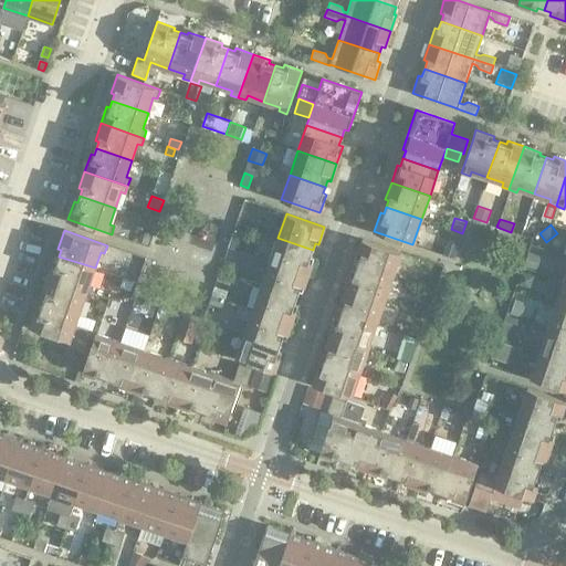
[(153,233),(144,230),(139,242),(148,245),(153,233)]
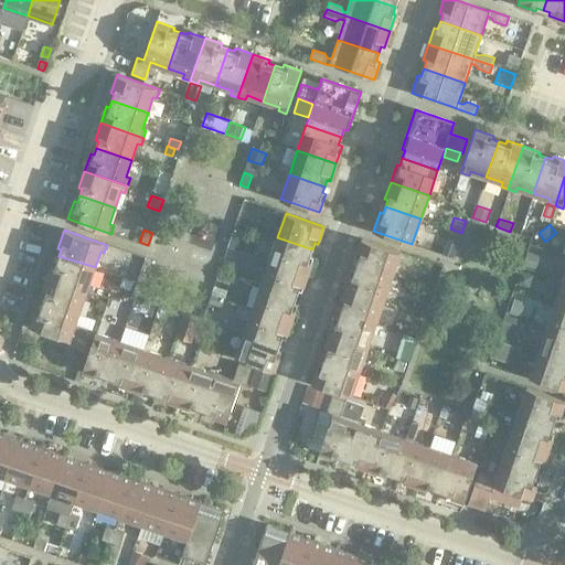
[(461,234),(449,230),(446,237),(458,242),(461,234)]
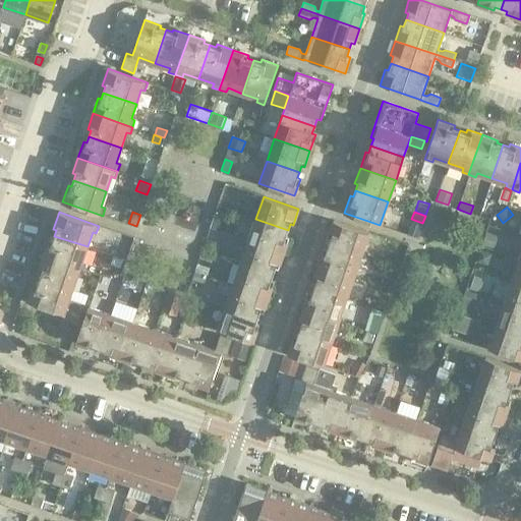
[(232,220),(215,215),(211,228),(228,233),(232,220)]
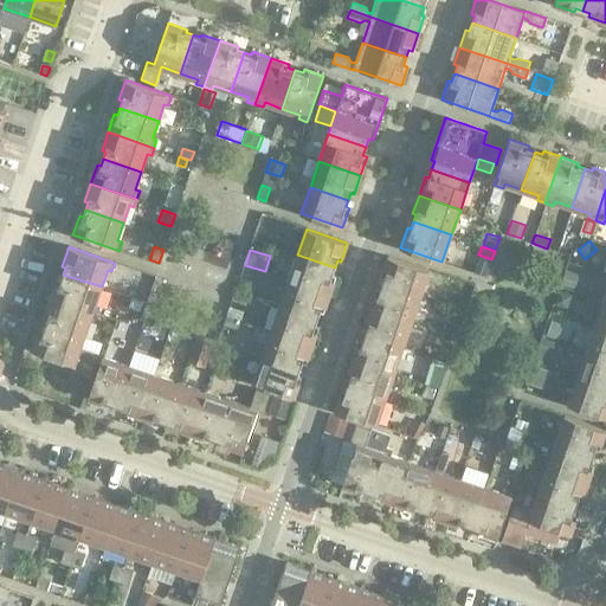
[(335,268),(297,255),(289,281),(329,294),(336,276),(333,275),(335,268)]
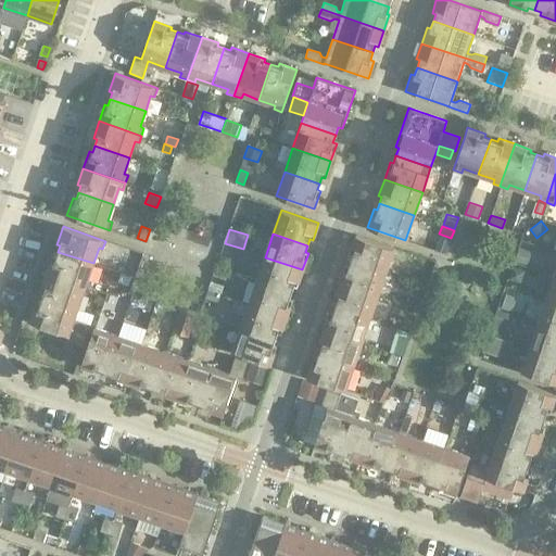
[(356,235),(350,252),(353,253),(351,260),(386,272),(394,248),(356,235)]
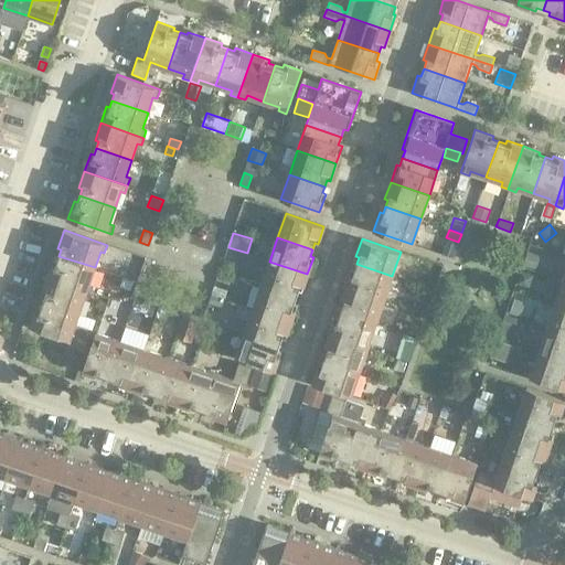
[(534,270),(540,255),(528,252),(522,267),(534,270)]
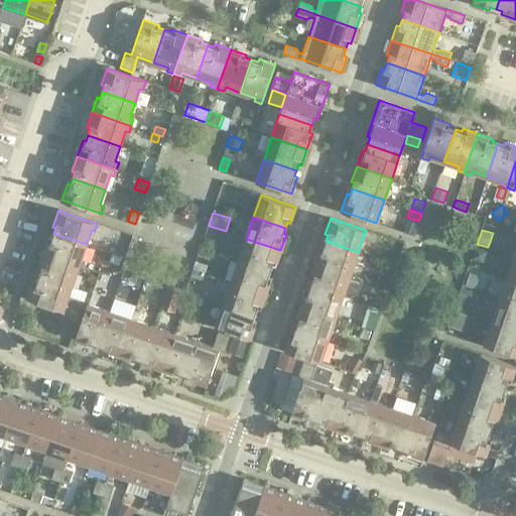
[(87,244),(53,234),(51,239),(48,238),(43,254),(83,267),(86,261),(82,259),(87,244)]
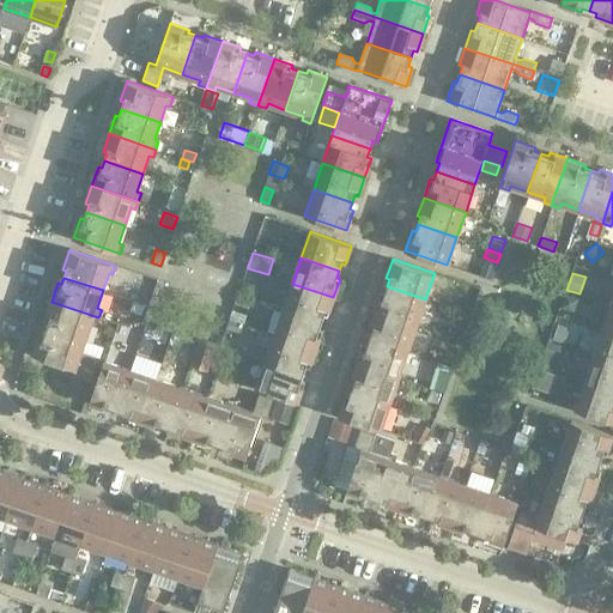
[(254,298),(259,287),(243,281),(240,293),(254,298)]
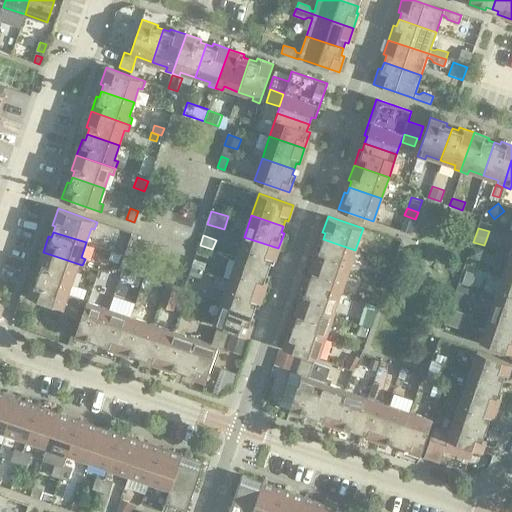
[(278,248),(244,237),(236,258),(268,269),(270,263),(273,264),(278,248)]
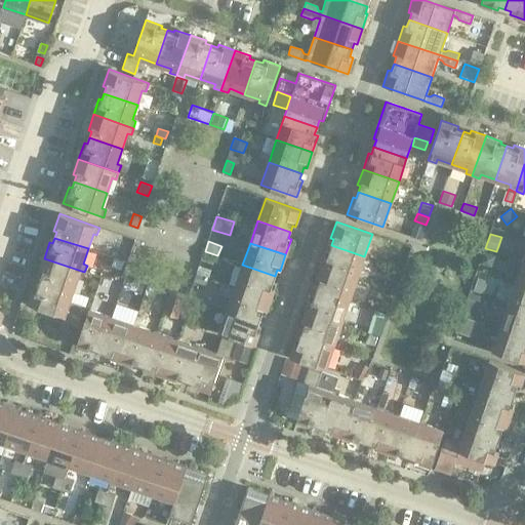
[(364,256),(331,245),(329,251),(326,250),(320,267),(357,279),(364,256)]
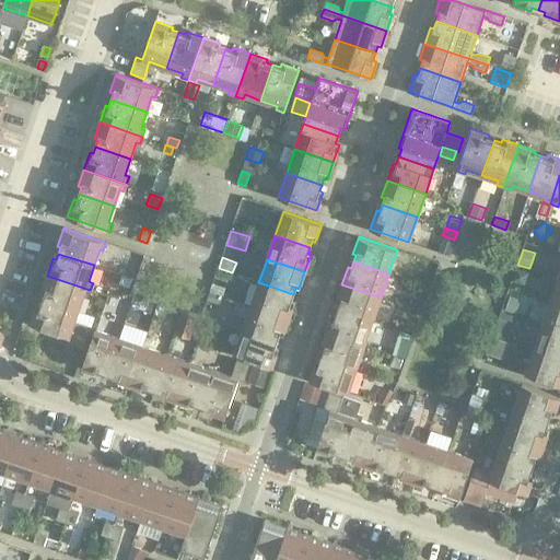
[(218,268),(214,277),(228,281),(231,272),(218,268)]
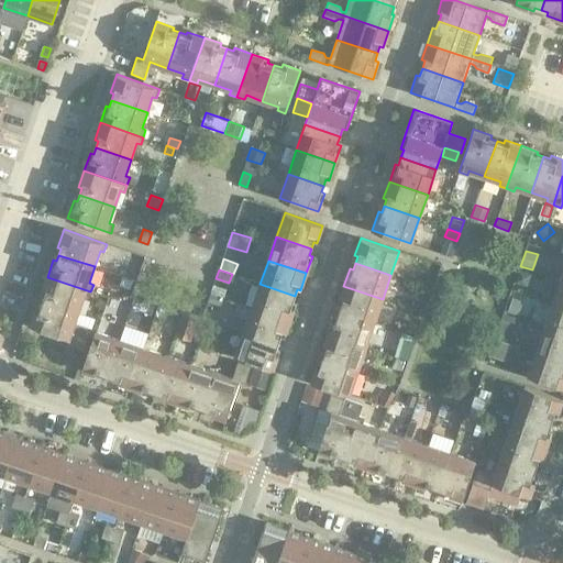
[(515,284),(528,289),(533,275),(519,269),(515,284)]
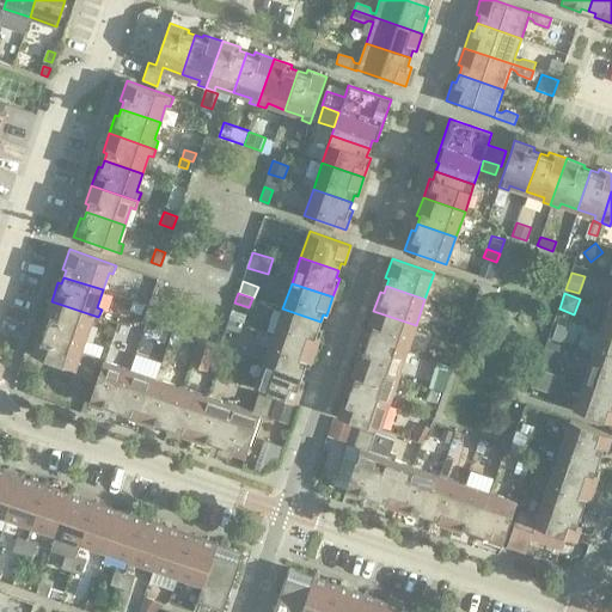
[(98,317),(51,301),(46,320),(49,322),(47,328),(85,341),(91,324),(96,325),(98,317)]
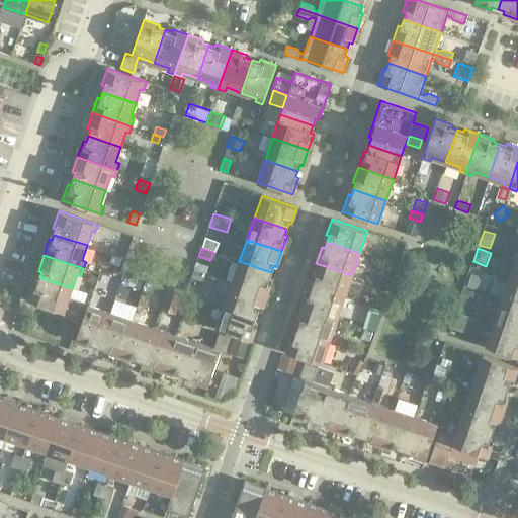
[(122,258),(112,255),(110,262),(120,265),(122,258)]
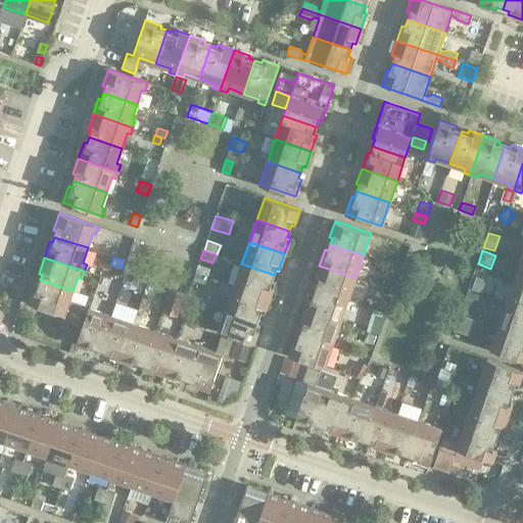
[(522,260),(521,259),(513,282),(522,285),(522,260)]
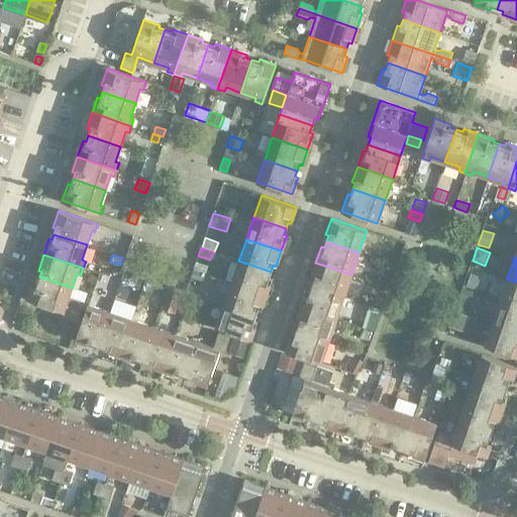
[(271,272),(238,261),(231,283),(267,295),(272,279),(269,278),(271,272)]
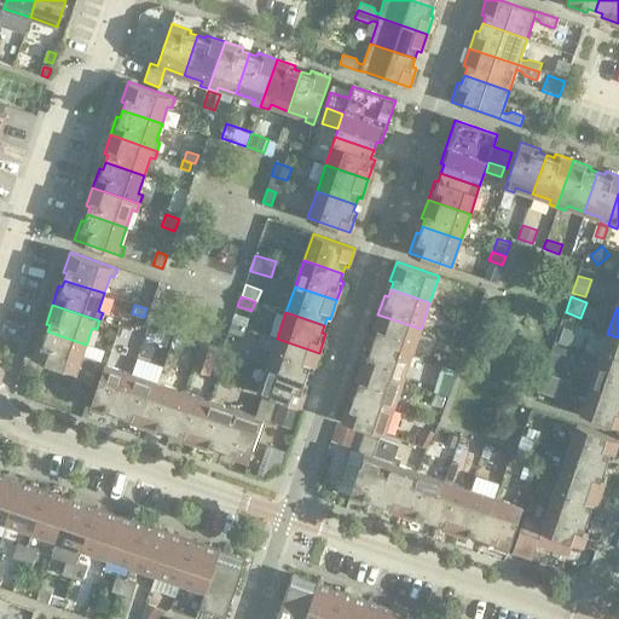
[(421,329),(377,314),(371,334),(375,335),(372,342),(412,356),(421,329)]
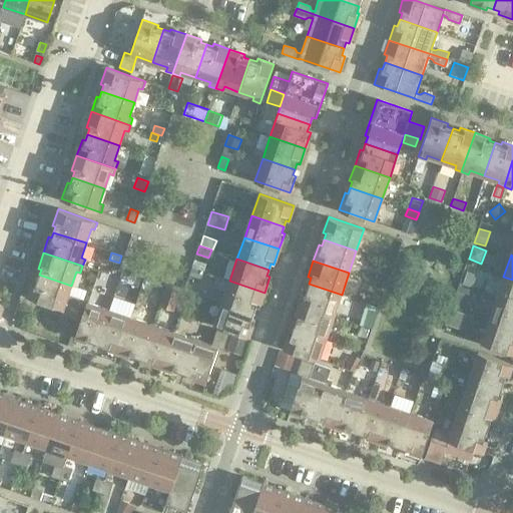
[(192,269),(189,277),(202,281),(205,273),(192,269)]
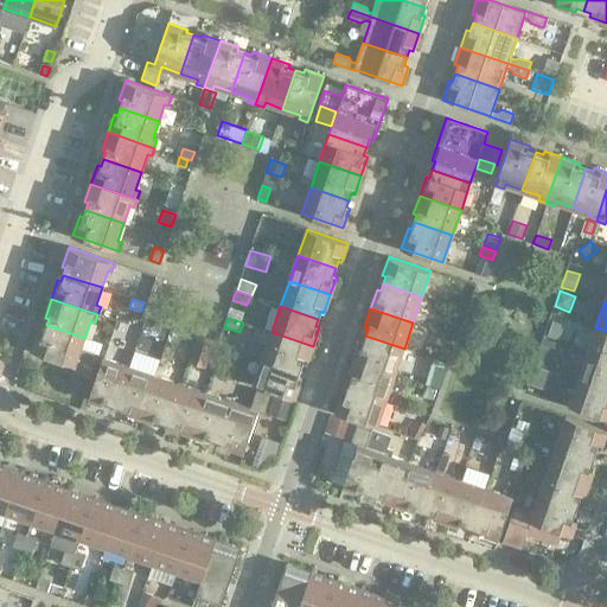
[(155,326),(144,321),(140,332),(152,337),(155,326)]
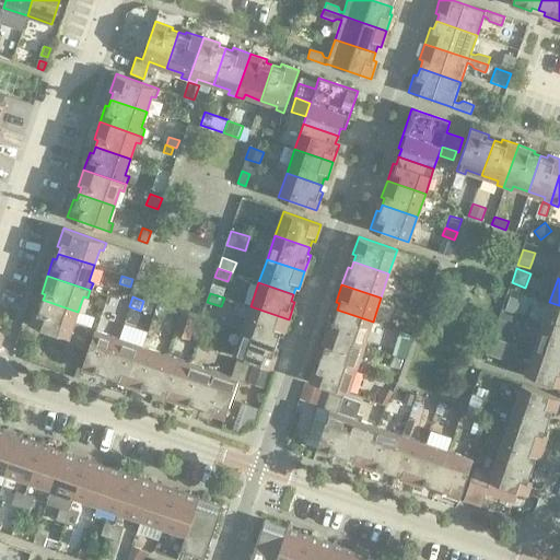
[(504,312),(515,315),(520,300),(510,296),(504,312)]
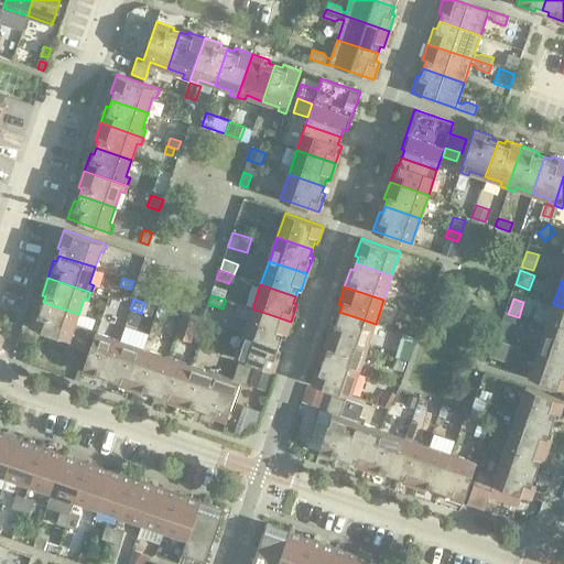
[(78,314),(43,302),(41,308),(38,307),(31,327),(68,339),(66,346),(84,351),(88,338),(84,336),(72,333),(75,324),(78,314)]
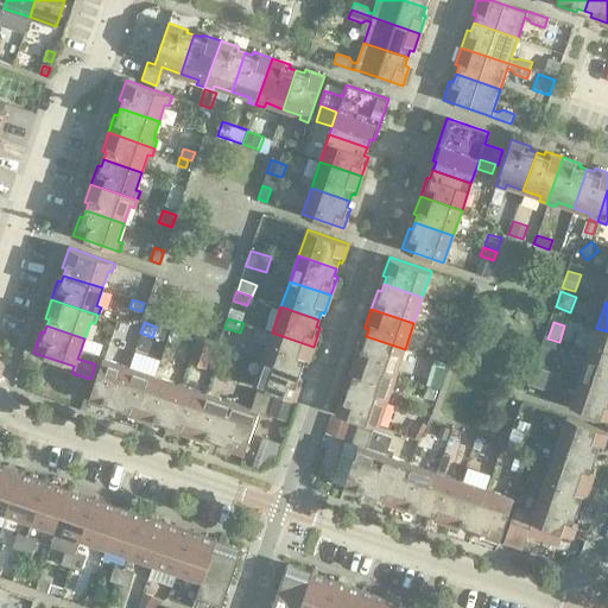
[(607,331),(596,328),(588,353),(607,360),(607,331)]
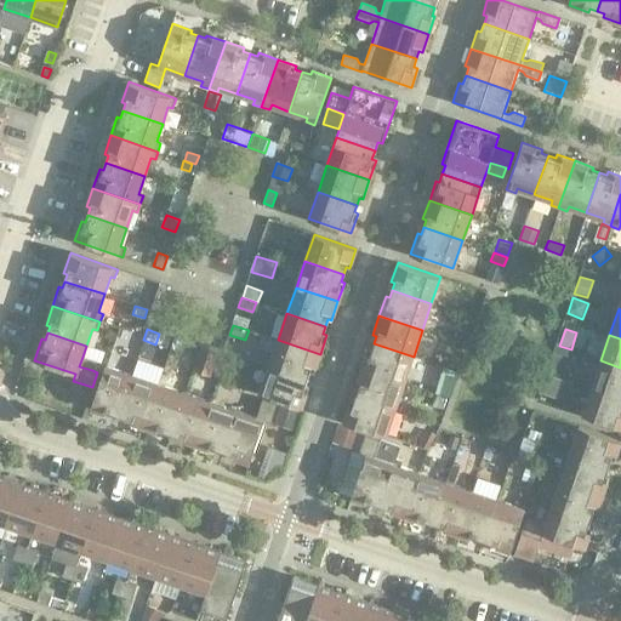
[(320,354),(278,340),(268,365),(308,380),(311,372),(313,374),(320,354)]
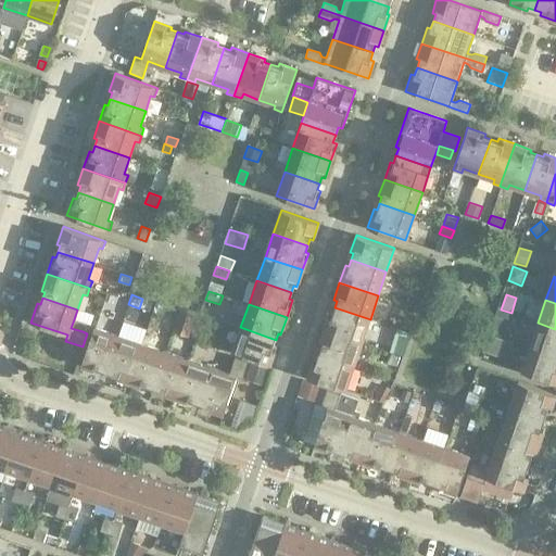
[(370,319),(335,307),(332,314),(329,313),(324,329),(362,342),(370,319)]
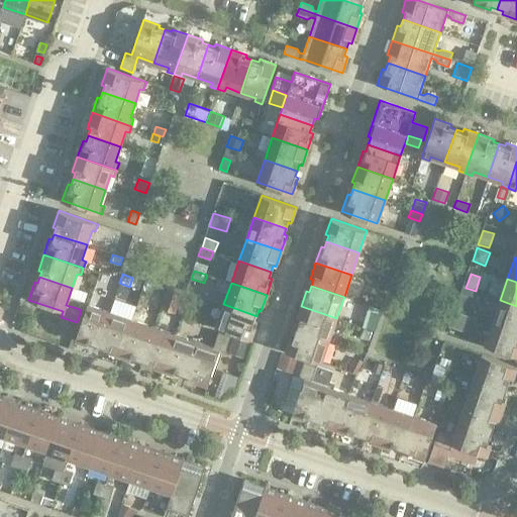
[(462,288),(457,304),(472,309),(478,293),(462,288)]
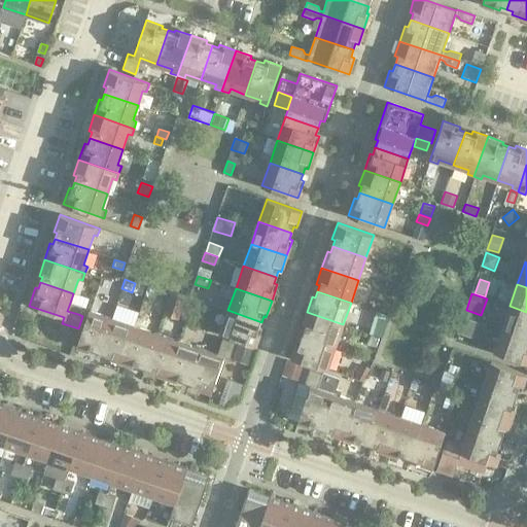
[(170,294),(163,316),(178,321),(185,300),(170,294)]
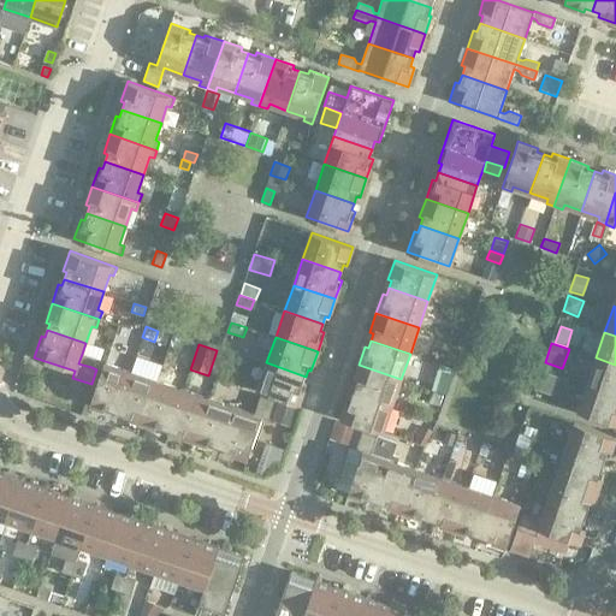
[(444,365),(450,366),(455,363),(456,359),(454,354),(449,351),(444,354),(442,360),(444,365)]
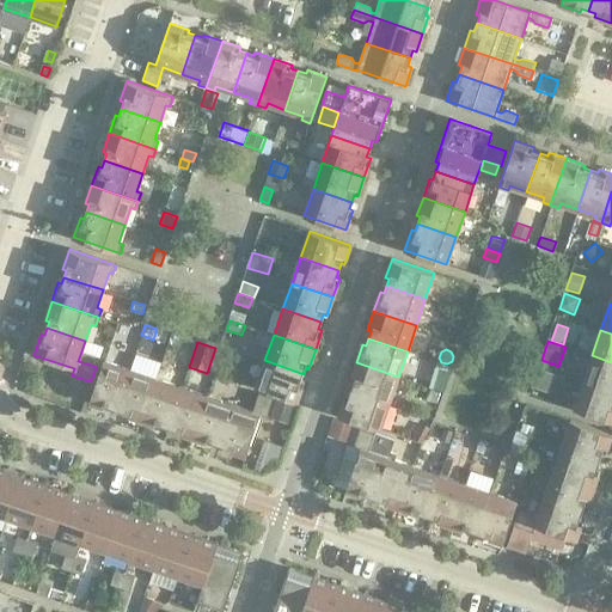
[(81,352),(78,361),(91,365),(95,356),(81,352)]
